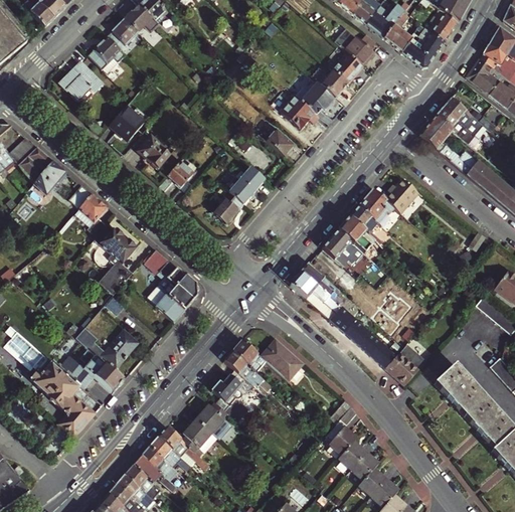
[(0,0),(0,56),(29,33),(2,0),(0,0)]
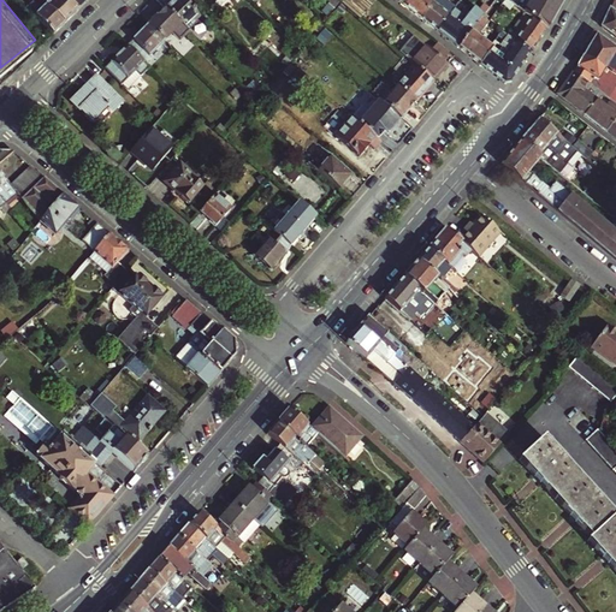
[(39,0),(30,7),(53,30),(64,19),(46,1),(45,0),(39,0)]
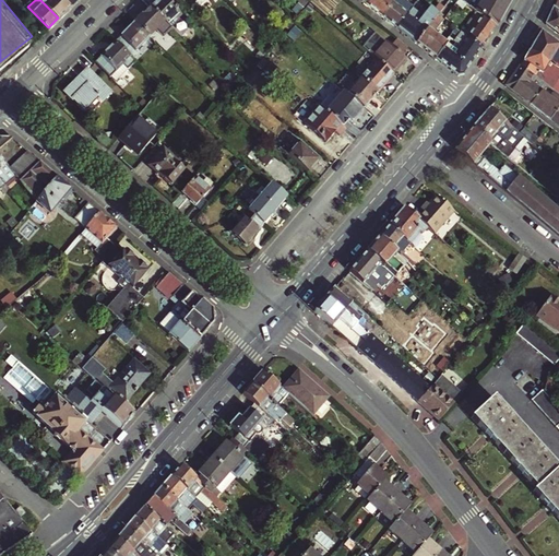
[(43,0),(42,1),(58,18),(70,7),(62,0),(43,0)]
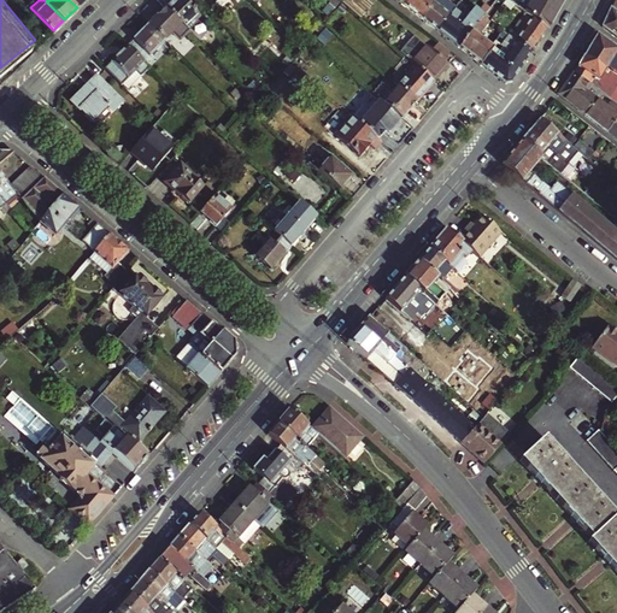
[(170,0),(165,5),(181,21),(188,28),(197,19),(195,18),(200,13),(186,0),(170,0)]
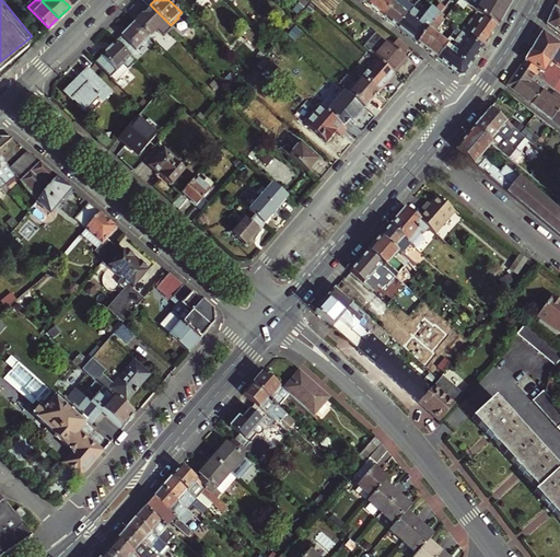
[(311,0),(328,13),(338,1),(337,0),(311,0)]
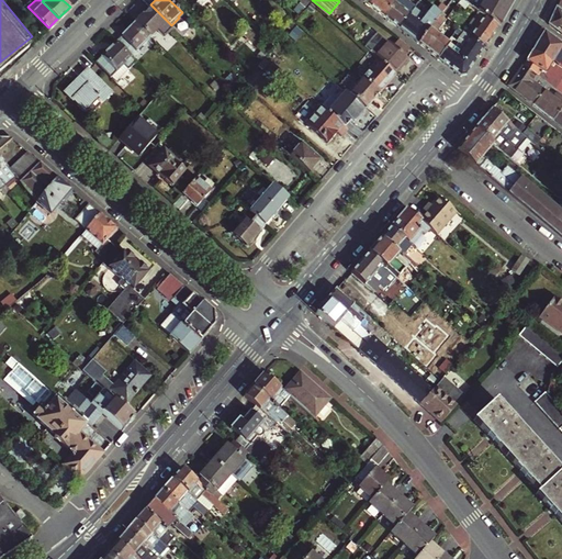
[(369,0),(368,1),(383,13),(393,0),(369,0)]
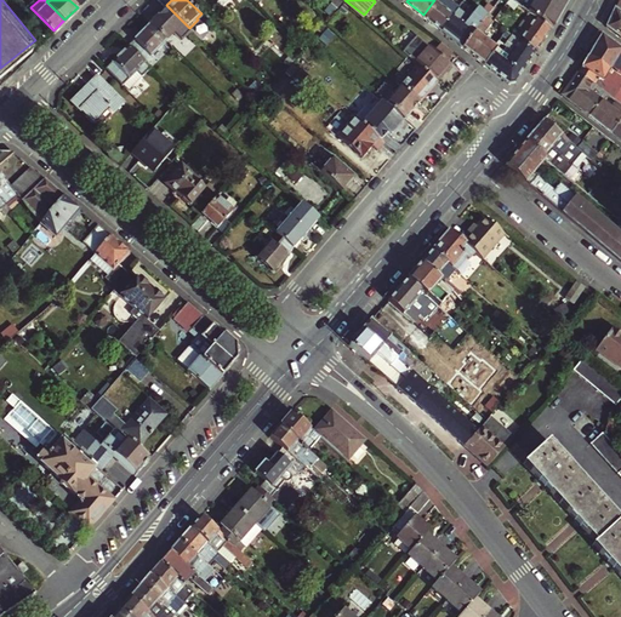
[(434,0),(423,15),(440,27),(459,4),(454,0),(443,0),(442,3),(438,0),(434,0)]
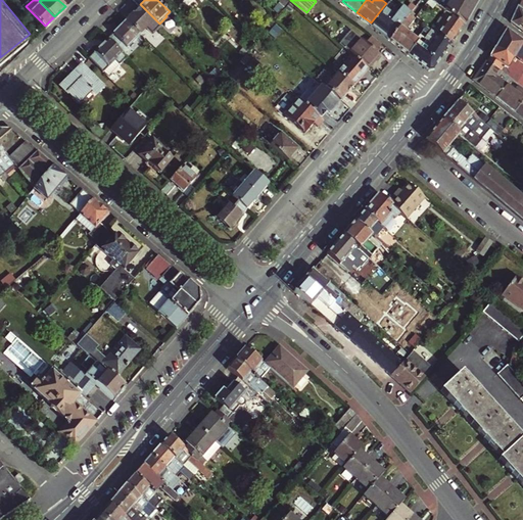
[(426,0),(423,5),(438,16),(431,28),(450,41),(465,21),(435,0),(426,0)]
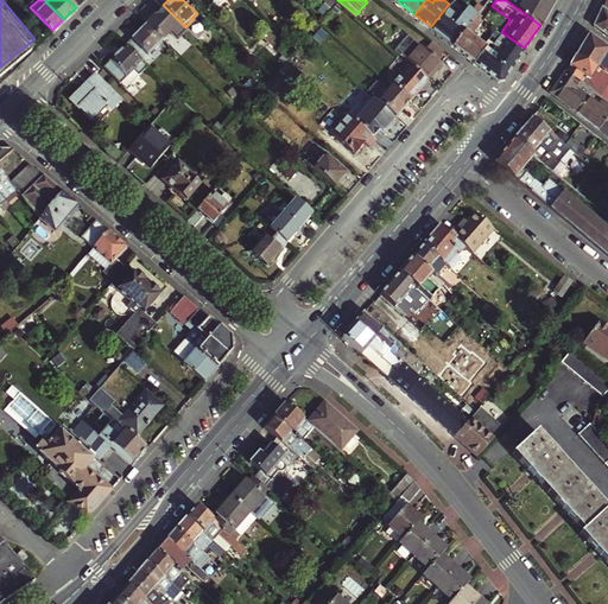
[(506,0),(540,25),(549,8),(538,0),(531,0),(530,1),(527,0),(506,0)]
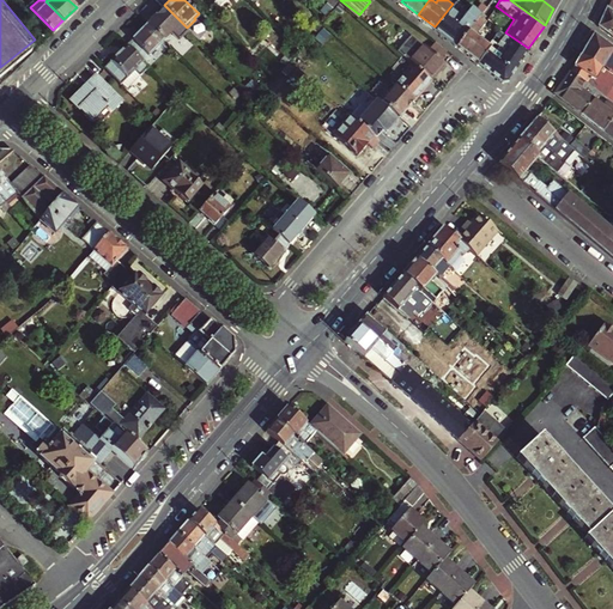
[(612,31),(612,0),(608,0),(599,23),(612,32),(612,31)]
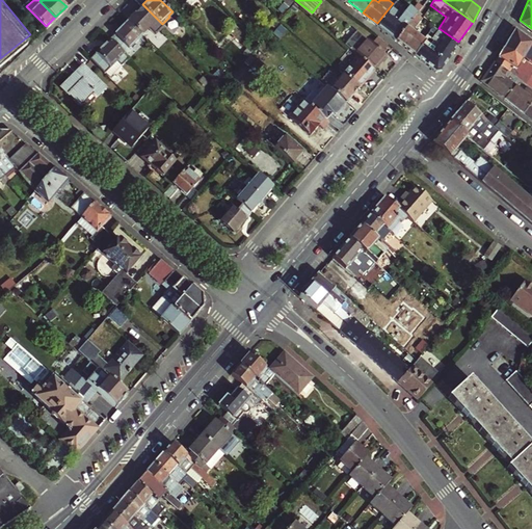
[(394,1),(393,3),(377,23),(388,32),(396,38),(419,9),(415,6),(407,17),(400,10),(403,7),(394,1)]
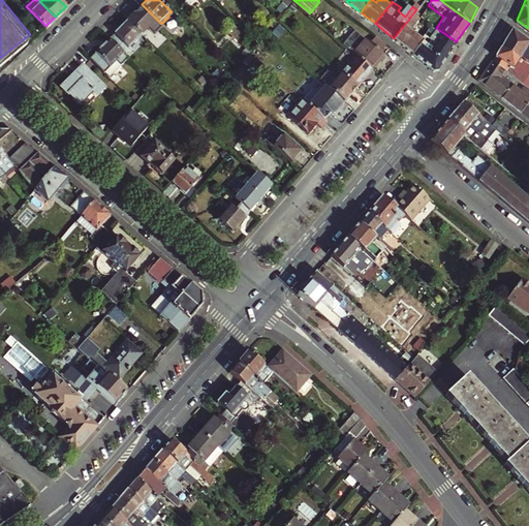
[(155,18),(142,4),(127,19),(141,32),(155,18)]
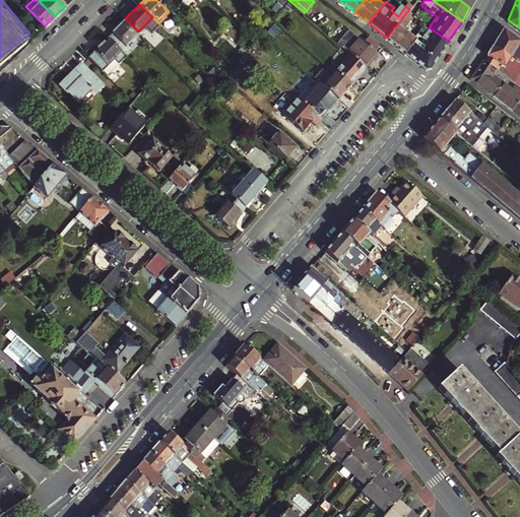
[(405,51),(415,38),(413,36),(405,29),(408,26),(405,24),(412,15),(410,14),(412,11),(409,9),(387,38),(405,51)]
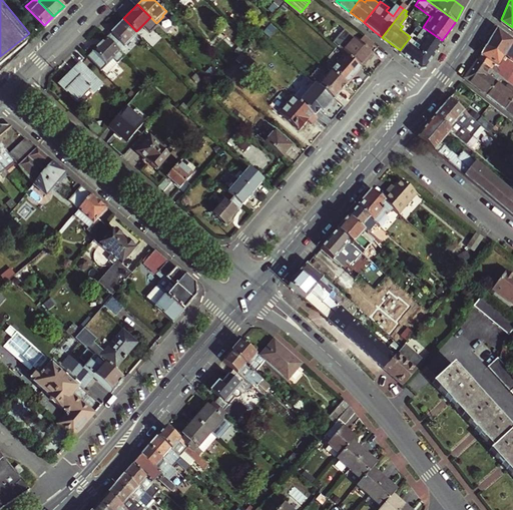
[(136,31),(123,18),(106,35),(120,50),(125,45),(123,44),(136,31)]
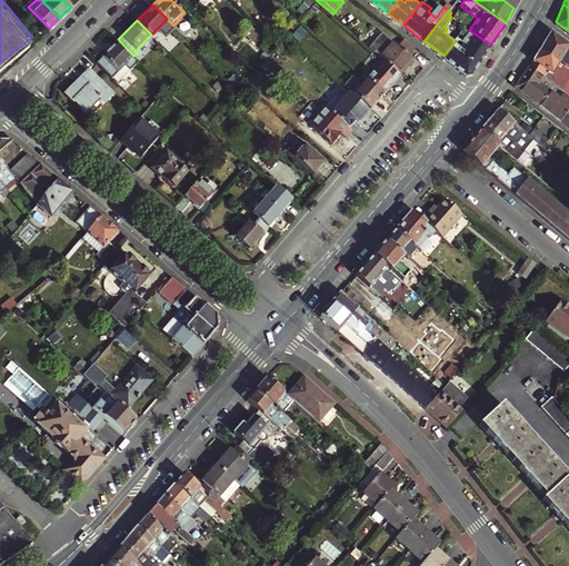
[(490,45),(469,30),(463,26),(460,29),(466,33),(461,39),(462,40),(459,45),(455,41),(443,56),(466,73),(471,72),(490,45)]
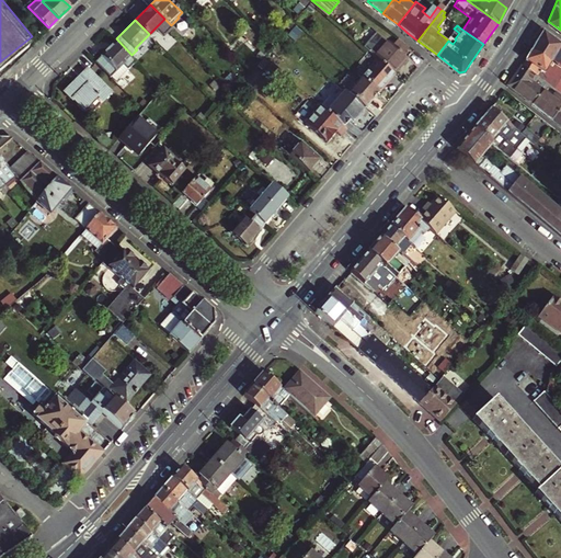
[(560,69),(560,40),(556,36),(544,27),(531,48),(560,69)]
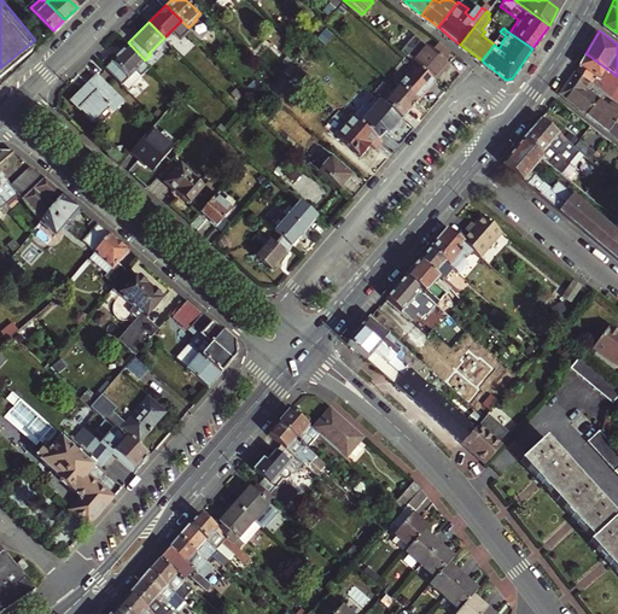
[(413,60),(417,63),(435,79),(449,62),(426,41),(426,42),(414,31),(401,47),(400,48),(412,58),(412,59),(413,60)]
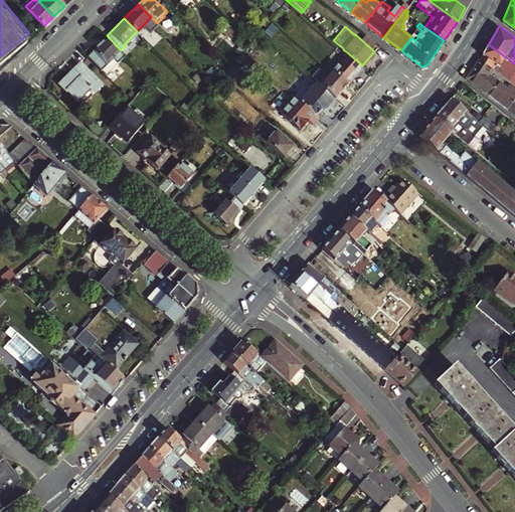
[(113,56),(118,61),(125,54),(121,50),(107,35),(88,54),(102,68),(113,56)]
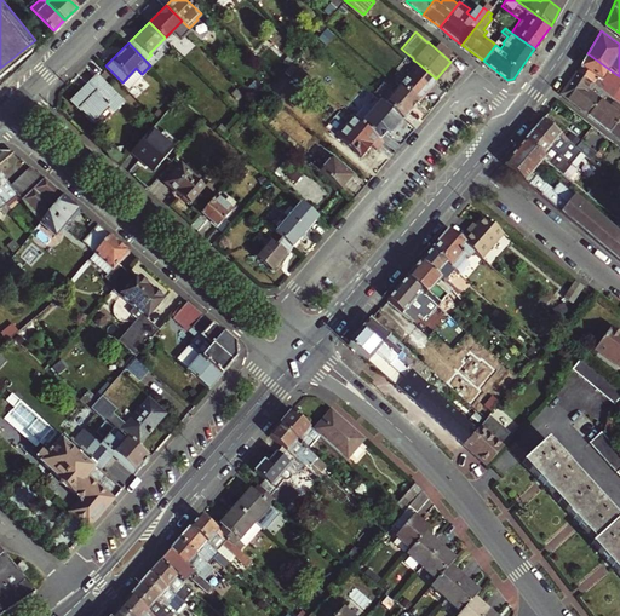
[(593,82),(601,87),(608,92),(618,99),(619,101),(619,92),(618,91),(614,88),(619,79),(619,76),(587,53),(581,64),(577,69),(593,82)]
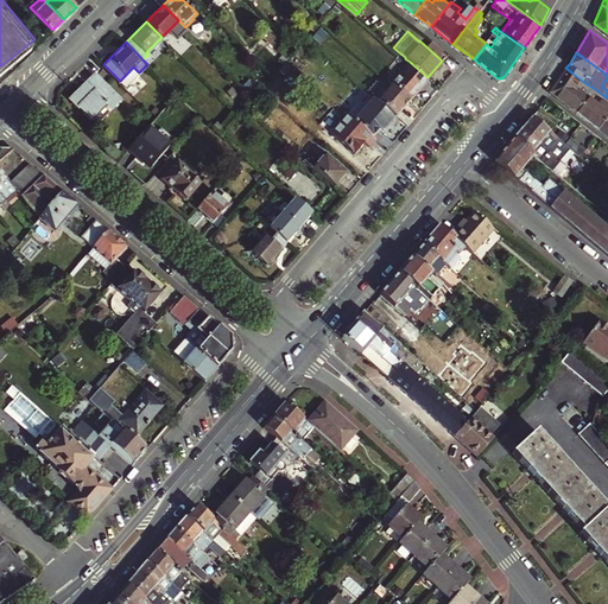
[(428,77),(410,62),(392,82),(410,97),(428,77)]
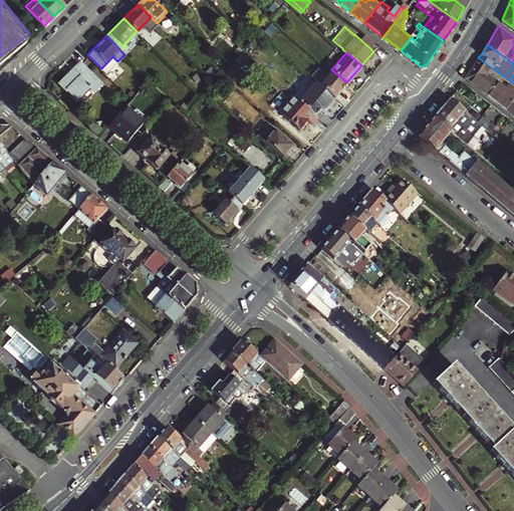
[(101,68),(105,72),(117,61),(112,56),(101,68)]
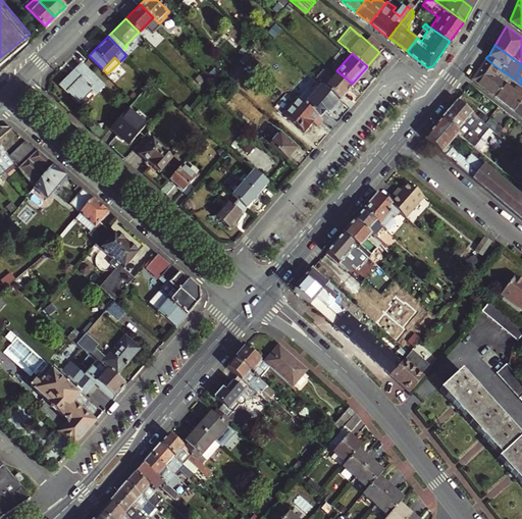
[(472,76),(481,84),(487,76),(491,80),(494,75),(497,78),(498,75),(494,72),(498,72),(500,69),(485,58),(479,67),(472,76)]
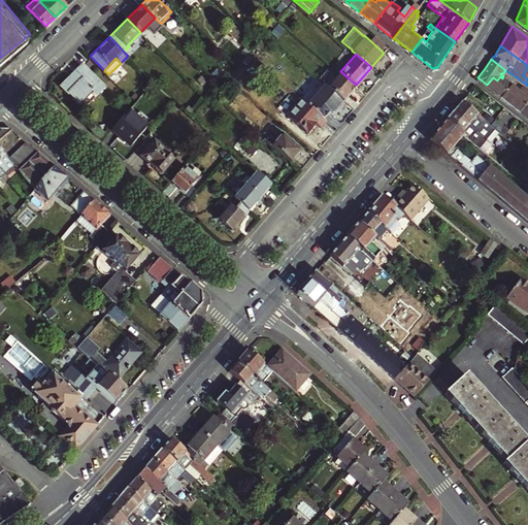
[(61,85),(68,91),(69,91),(77,99),(91,87),(97,92),(104,85),(83,63),(61,85)]
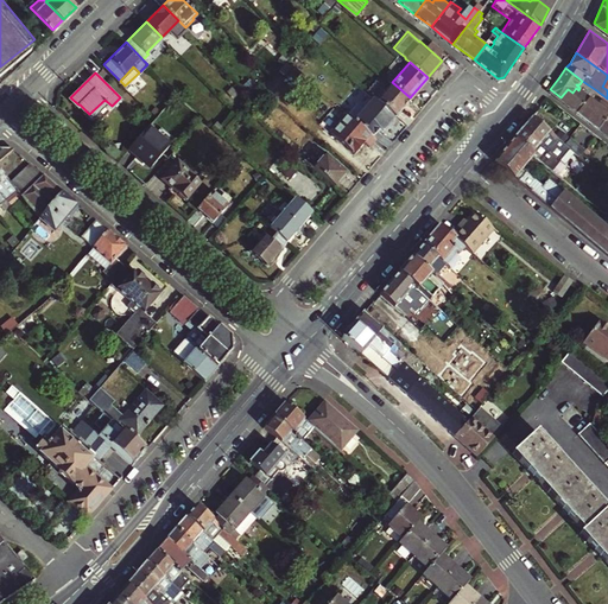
[(261,87),(257,82),(249,89),(255,94),(261,87)]
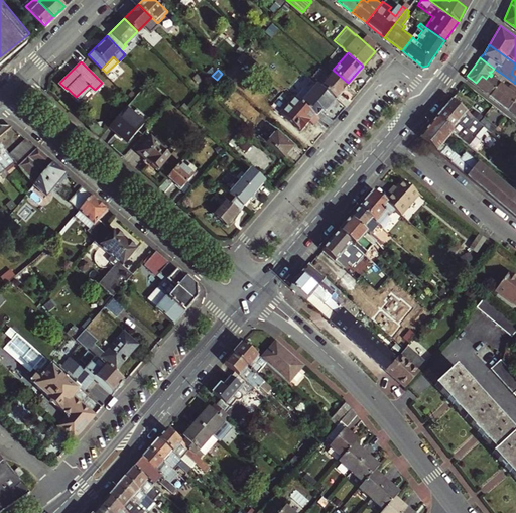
[(336,97),(348,83),(333,70),(319,84),(336,97)]
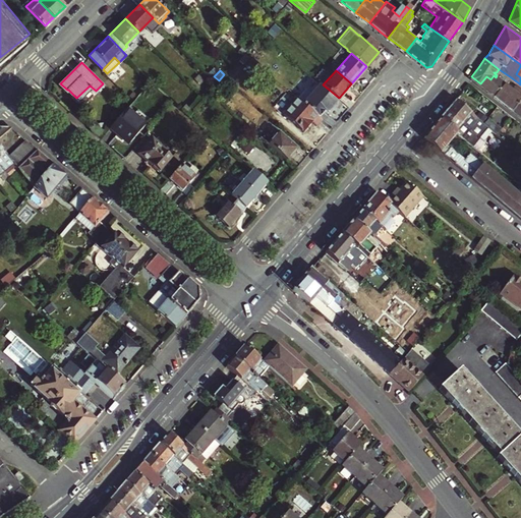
[(486,89),(495,95),(505,81),(497,75),(496,77),(494,75),(490,79),(486,76),(480,83),(486,89)]
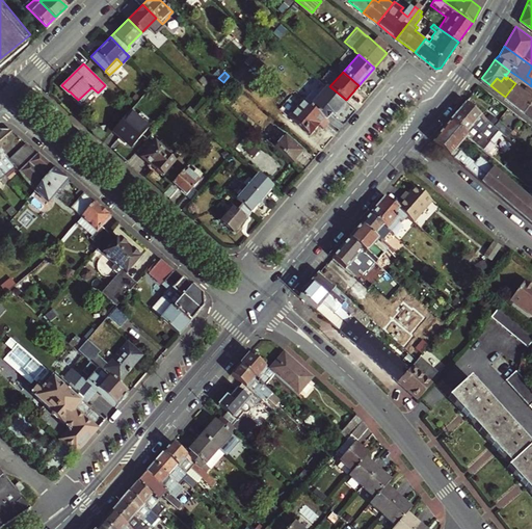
[(231,86),(227,83),(220,89),(225,93),(231,86)]
